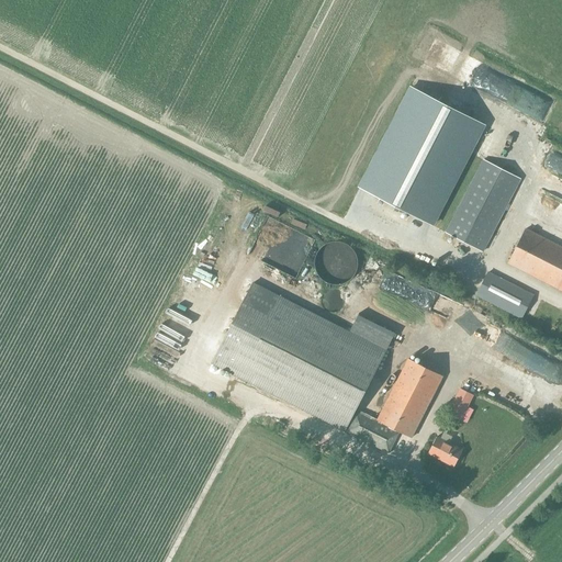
[(412,88),(360,188),(433,225),(484,125),(412,88)]
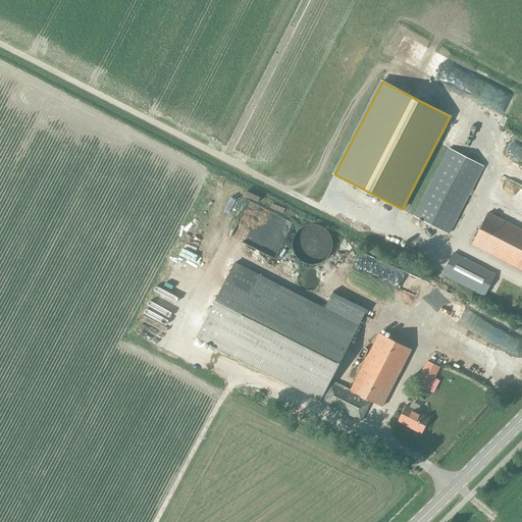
[(449,233),(483,167),(449,149),(414,215),(449,233)]
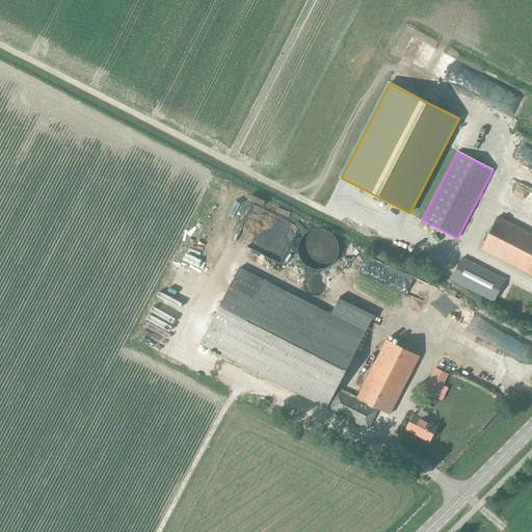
[(531,164),(526,162),(522,174),(531,177),(531,164)]
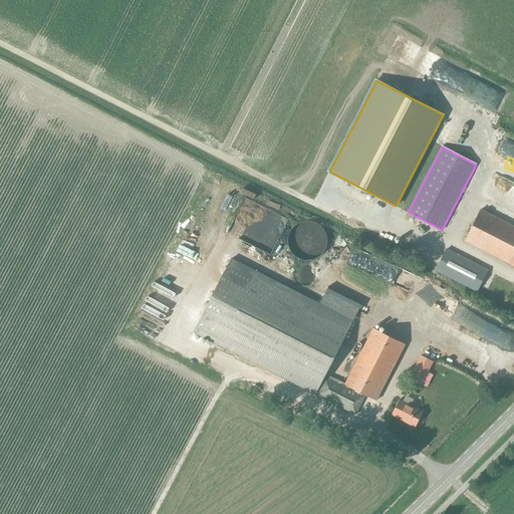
[(513,266),(513,226),(481,210),(465,241),(513,266)]
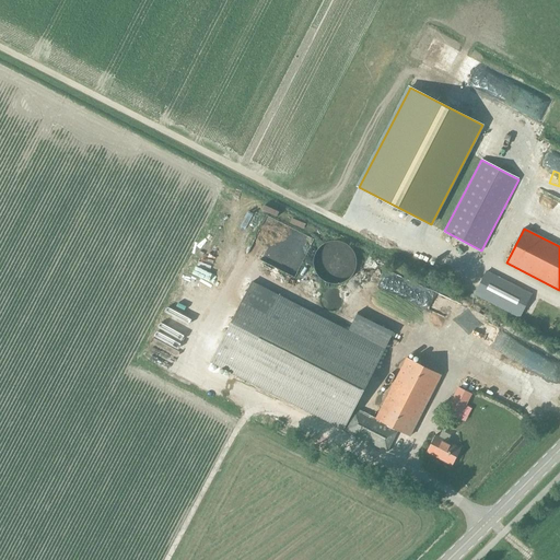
[(197,263),(217,270),(219,264),(199,256),(197,263)]
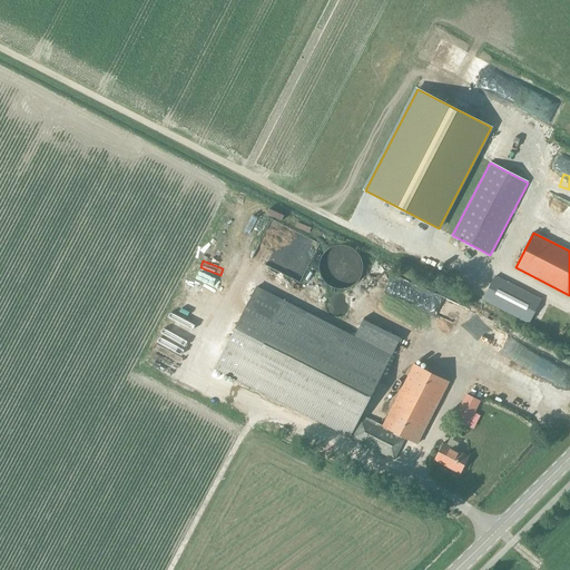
[(197,271),(193,278),(202,284),(206,275),(197,271)]
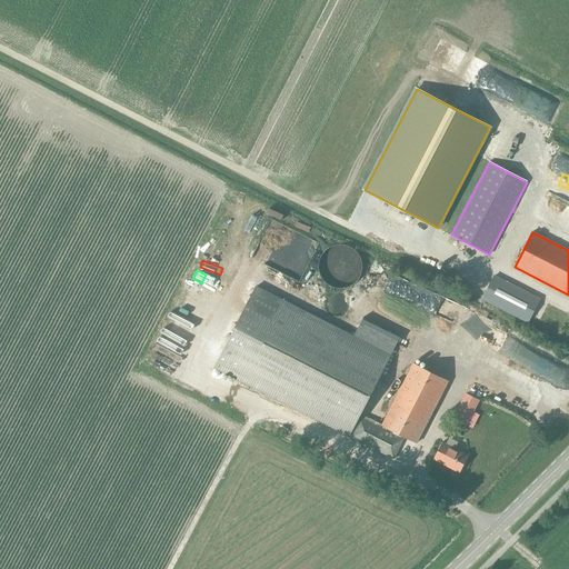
[(528,322),(539,300),(493,277),(482,299),(528,322)]
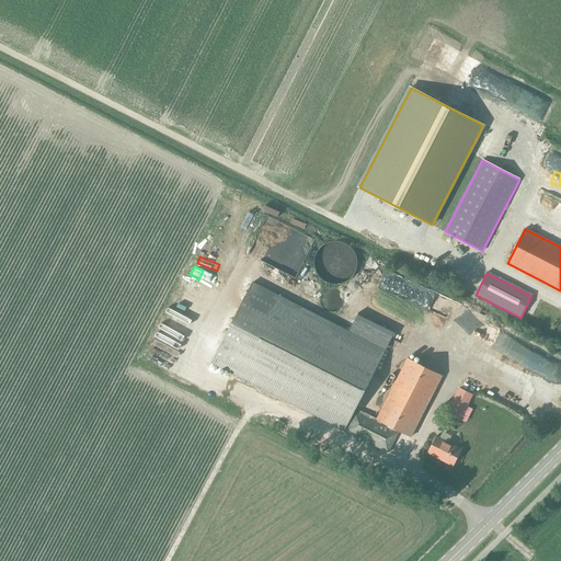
[(355,408),(385,350),(254,282),(213,362),(343,430),(355,408)]
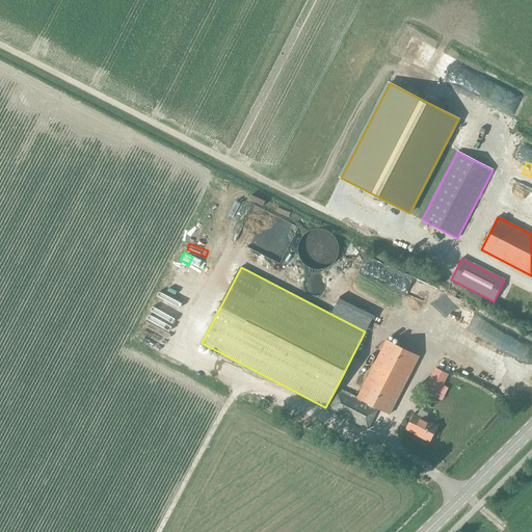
[(162,291),(159,297),(181,308),(184,301),(162,291)]
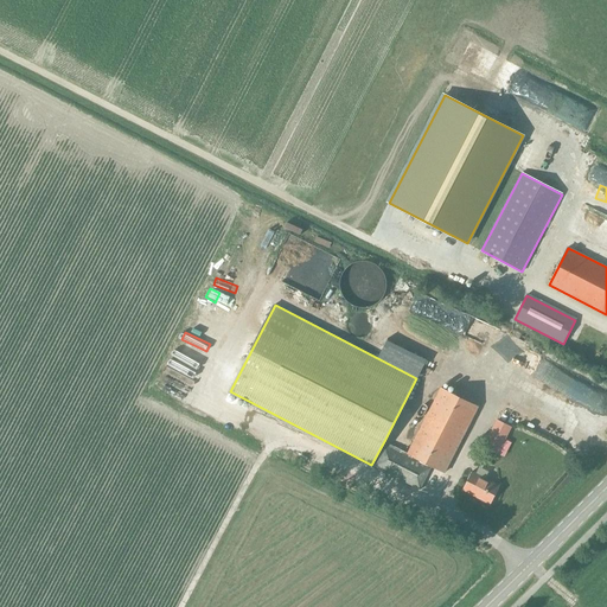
[(183,347),(178,355),(199,368),(204,362),(183,347)]
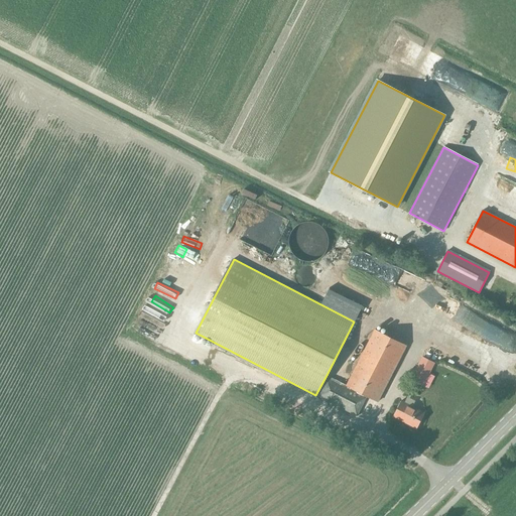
[(367,395),(367,396),(378,402),(406,347),(375,330),(346,385),(367,395)]
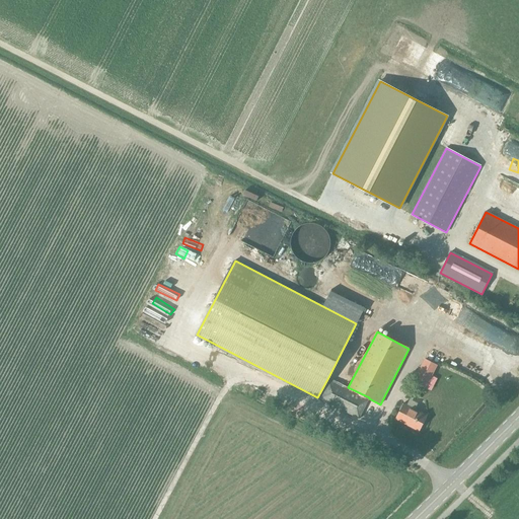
[(422,394),(431,377),(420,372),(411,388),(422,394)]
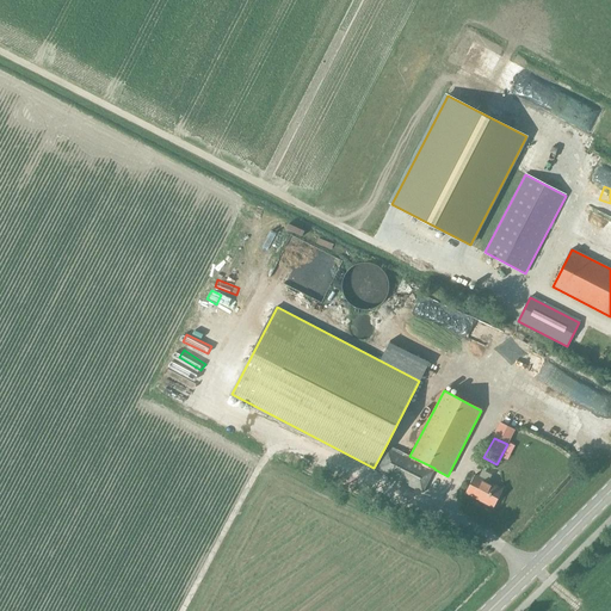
[(434,468),(409,456),(387,444),(374,468),(423,493),(434,469),(434,468)]
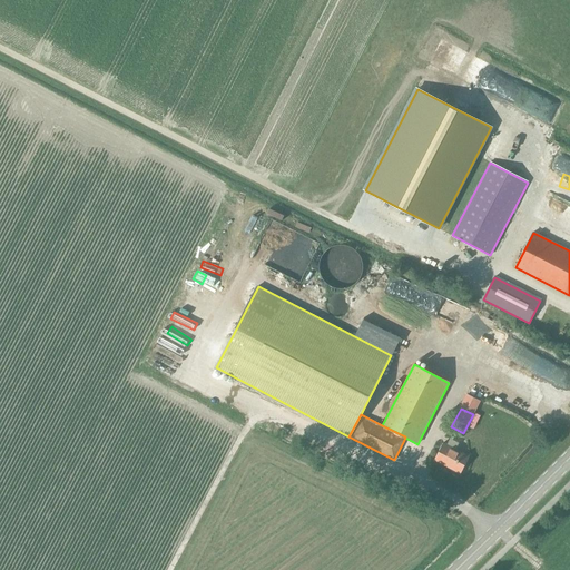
[(521,453),(524,457),(537,444),(533,441),(521,453)]
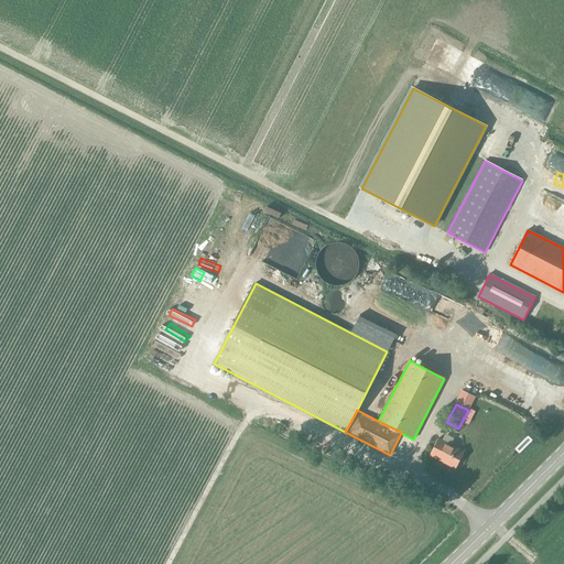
[(455,469),(464,452),(438,438),(430,456),(455,469)]
